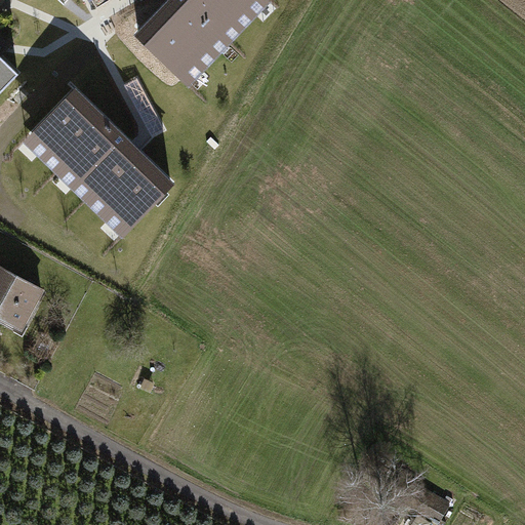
[(267,0),(168,0),(134,36),(189,88),(271,3),(267,0)]
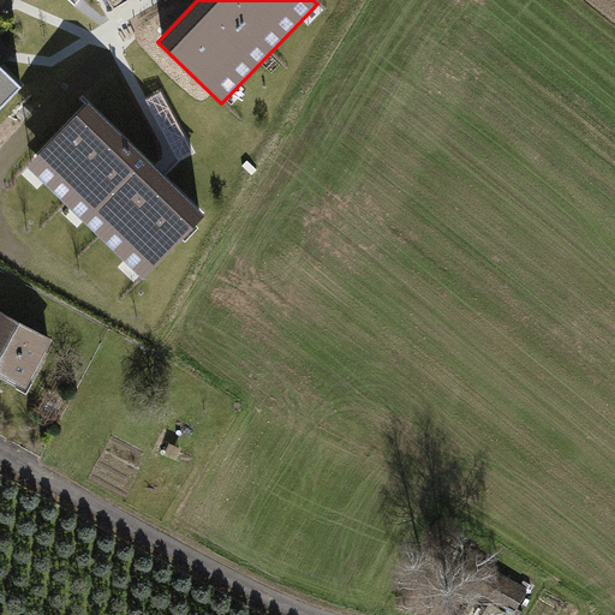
[(0,101),(15,88),(0,72),(0,101)]
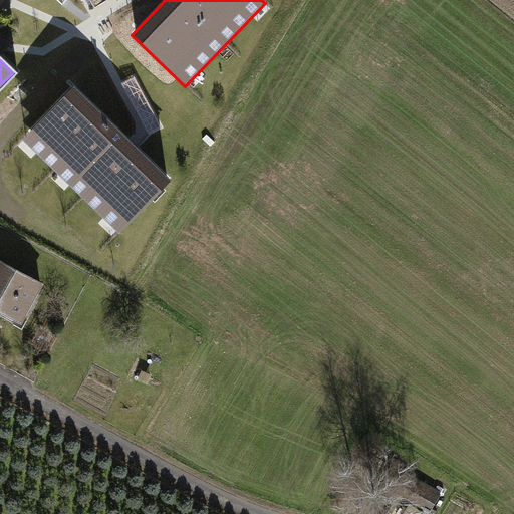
[(75,87),(23,141),(120,234),(172,181),(75,87)]
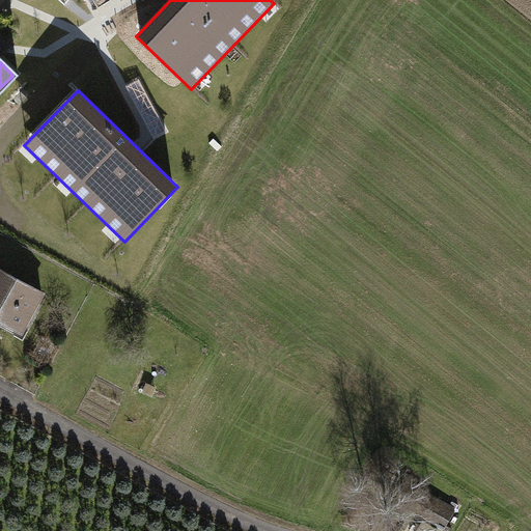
[(46,289),(0,263),(0,317),(23,331),(46,289)]
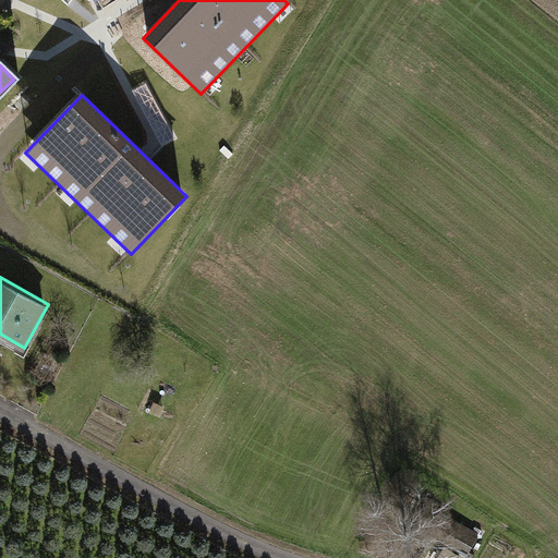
[(460,557),(469,557),(478,541),(438,518),(426,538),(460,557)]
